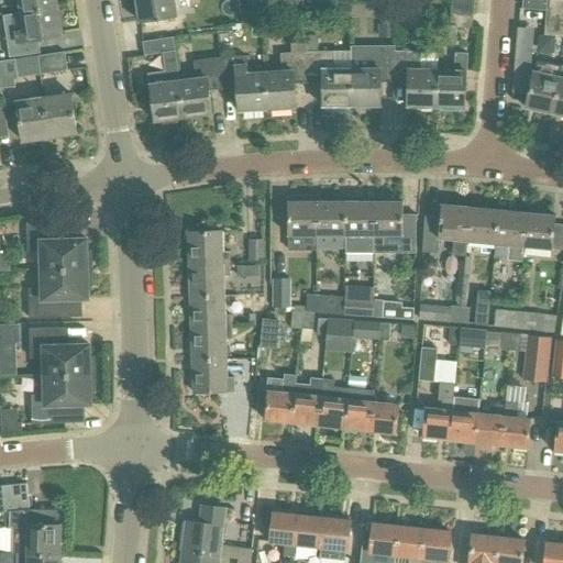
[(19,0),(21,14),(58,9),(56,0),(19,0)]
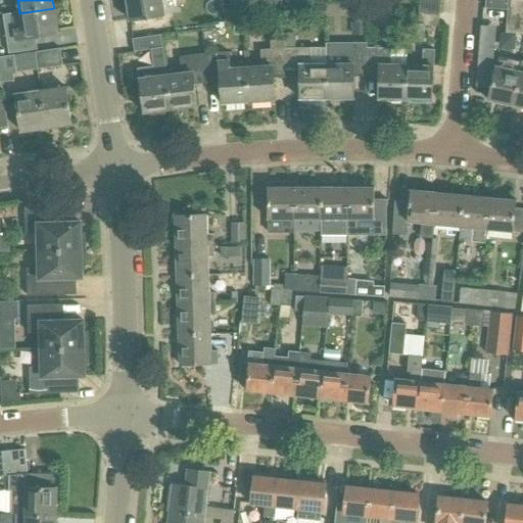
[(125,0),(129,21),(163,16),(160,0),(162,0),(125,0)]
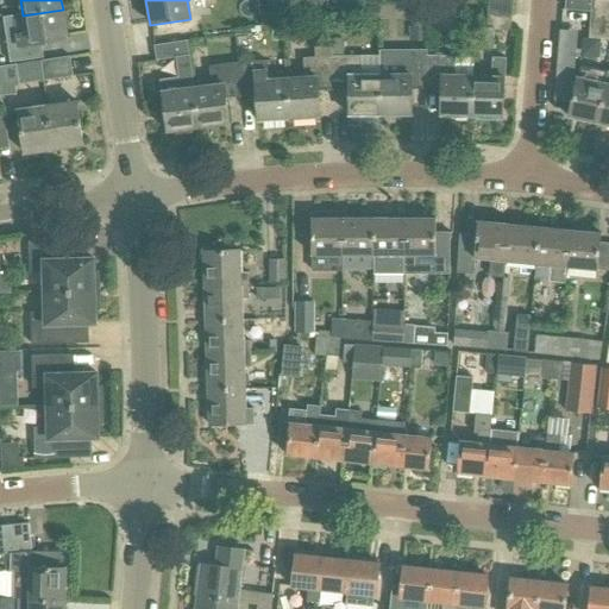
[(510,17),(512,1),(494,0),(487,0),(487,16),(510,17)]
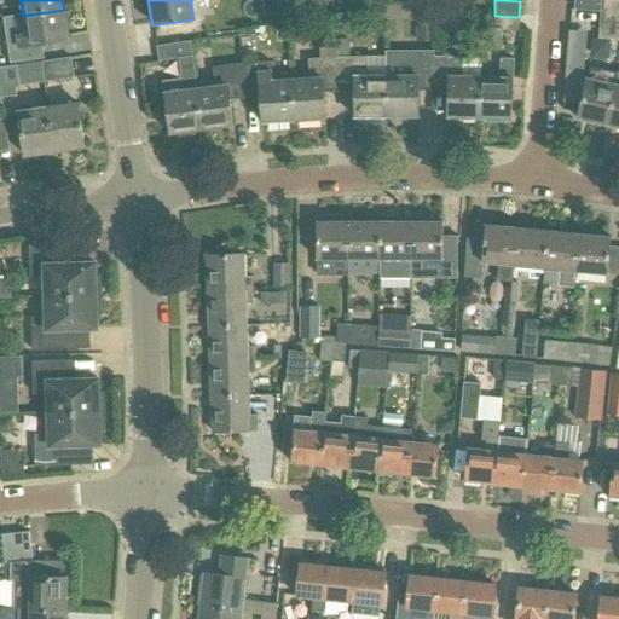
[(574,0),(574,11),(601,12),(601,0),(574,0)]
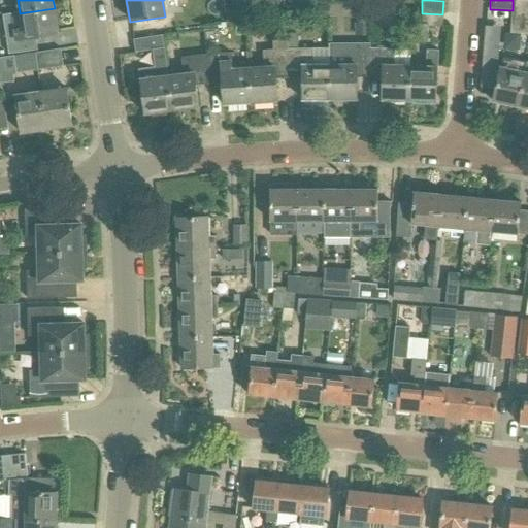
[(527,0),(513,0),(513,10),(512,33),(527,33),(527,0)]
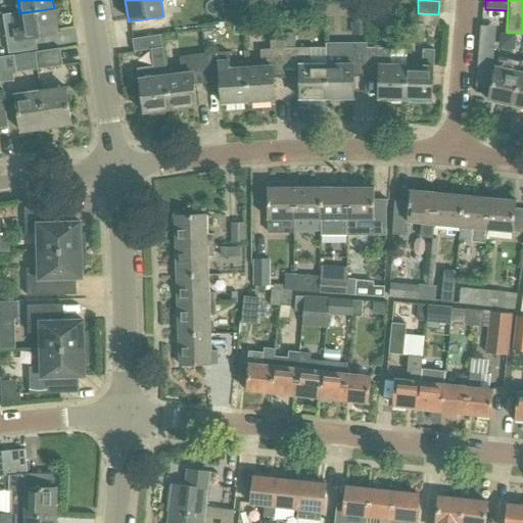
[(19,13),(3,15),(9,54),(33,51),(31,38),(57,35),(54,8),(19,13)]
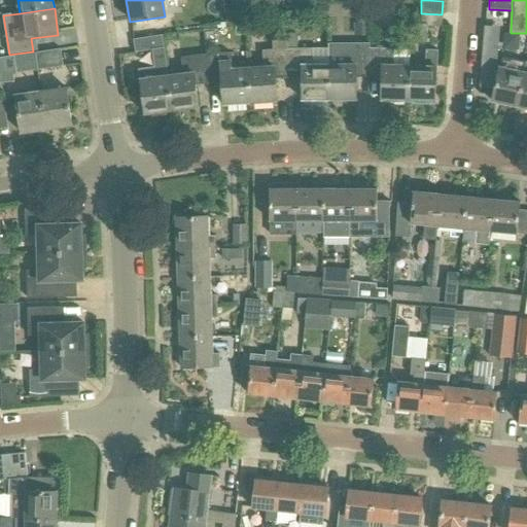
[(442,14),(421,13),(420,27),(441,28),(442,14)]
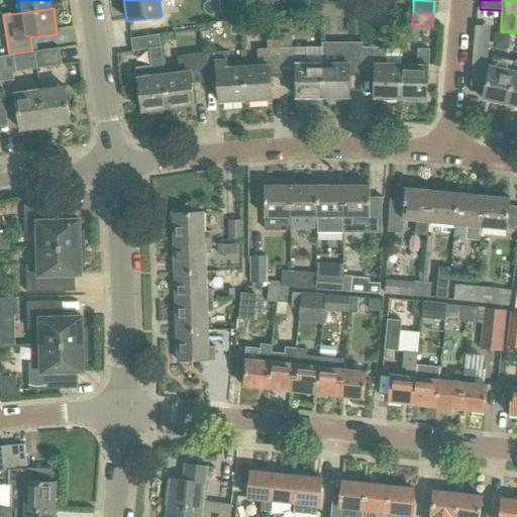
[(212,15),(213,28),(223,27),(222,14),(212,15)]
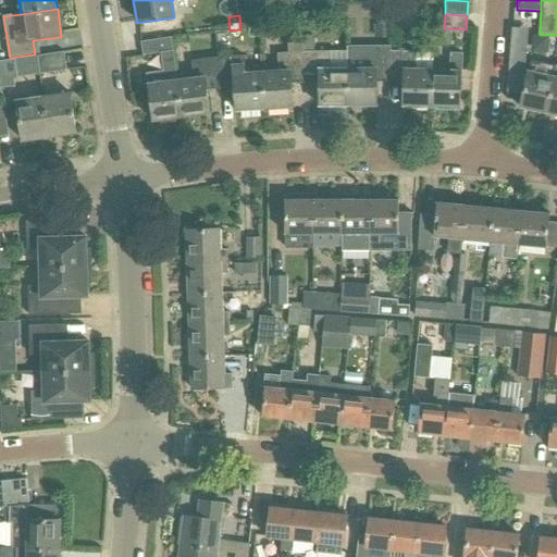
[(373,24),(373,38),(387,38),(387,24),(373,24)]
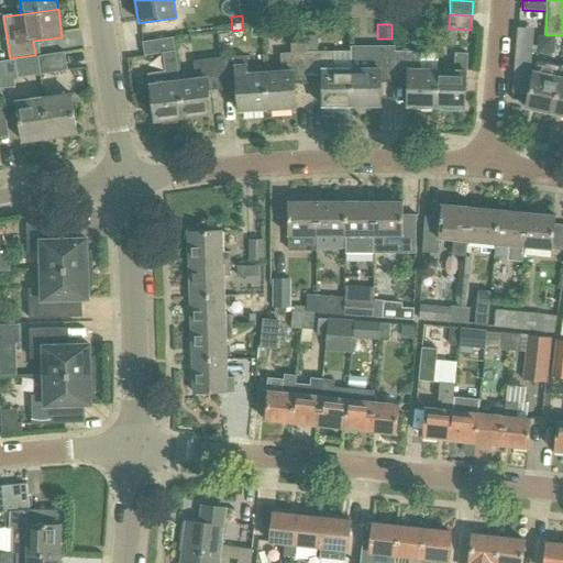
[(183,119),(178,81),(172,39),(142,43),(144,57),(162,54),(164,73),(147,74),(154,122),(183,119)]
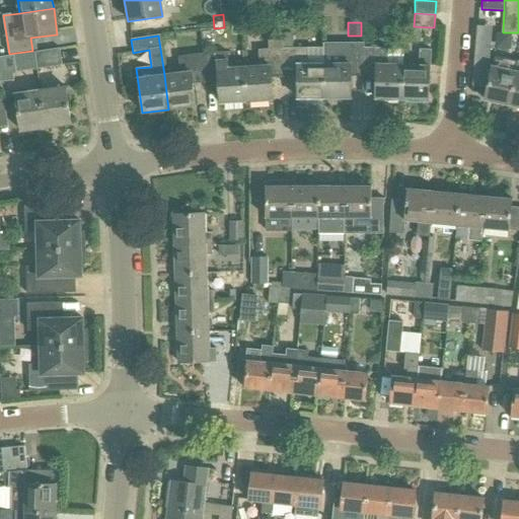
[(297,99),(323,98),(323,48),(293,49),(293,35),(282,35),(282,42),(283,49),(283,73),(297,72),(297,99)]
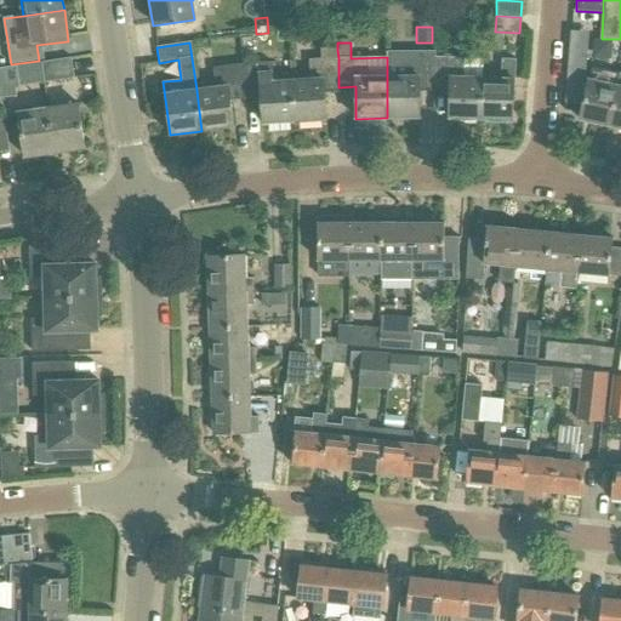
[(292,80),(295,123),(326,120),(324,89),(339,87),(339,58),(337,50),(323,52),(323,60),(309,60),(311,79),(292,80)]
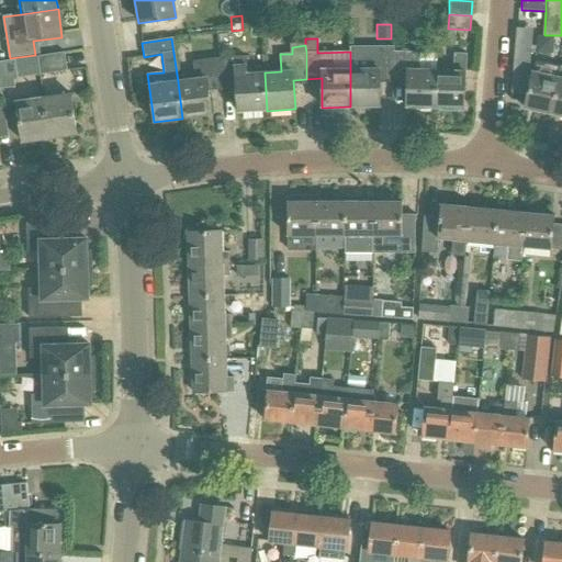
[(380,78),(393,78),(393,51),(393,46),(350,46),(350,52),(350,107),(379,107),(380,78)]
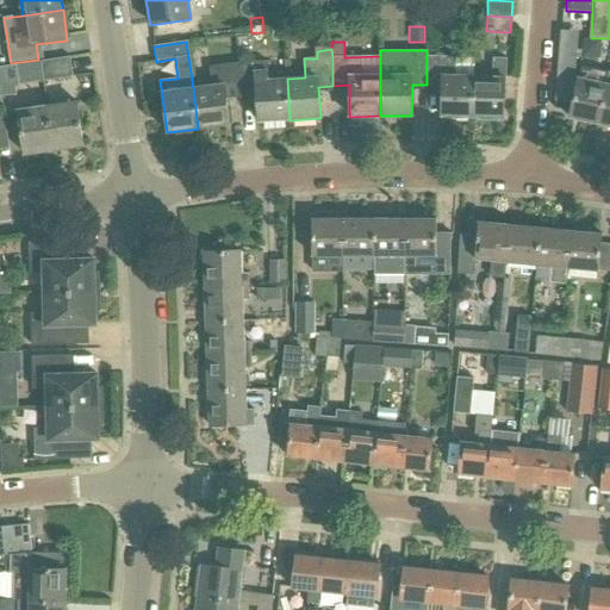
[(427,55),(427,85),(441,85),(440,116),(473,118),(473,76),(455,76),(455,56),(427,55)]
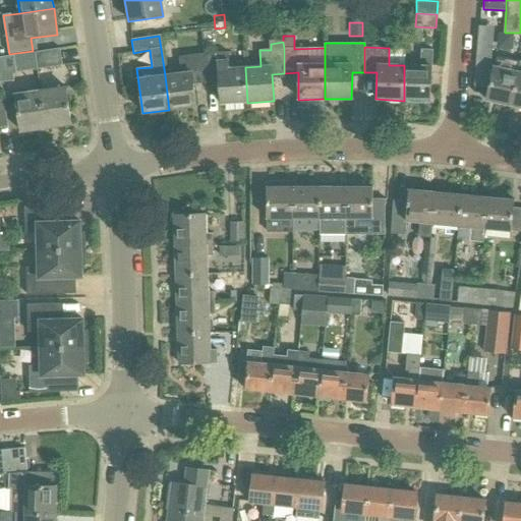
[(35,52),(38,69),(62,65),(60,49),(35,52)]
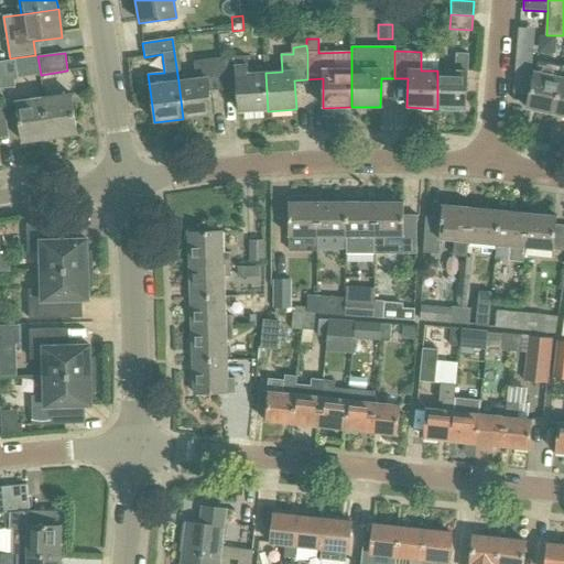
[(437,71),(437,109),(465,110),(468,54),(456,53),(455,72),(437,71)]
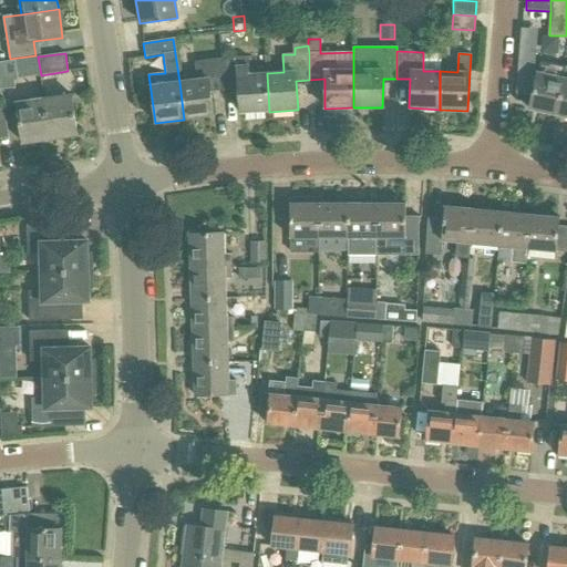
[(220,59),(223,86),(237,85),(239,113),(269,112),(267,73),(249,74),(247,58),(223,59),(220,59)]
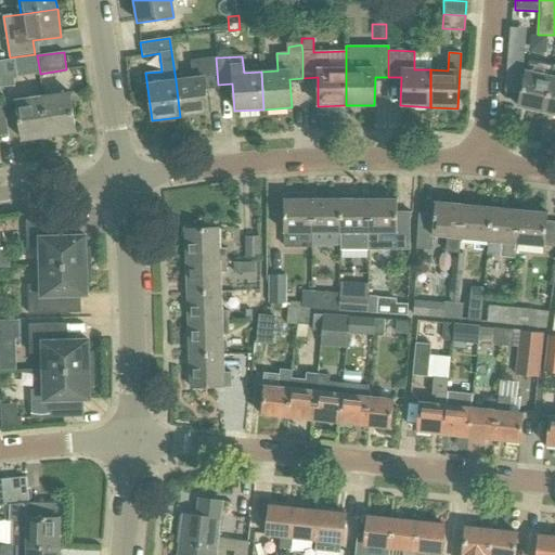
[(193,78),(176,80),(180,117),(209,114),(205,86),(218,85),(216,57),(190,61),(193,78)]
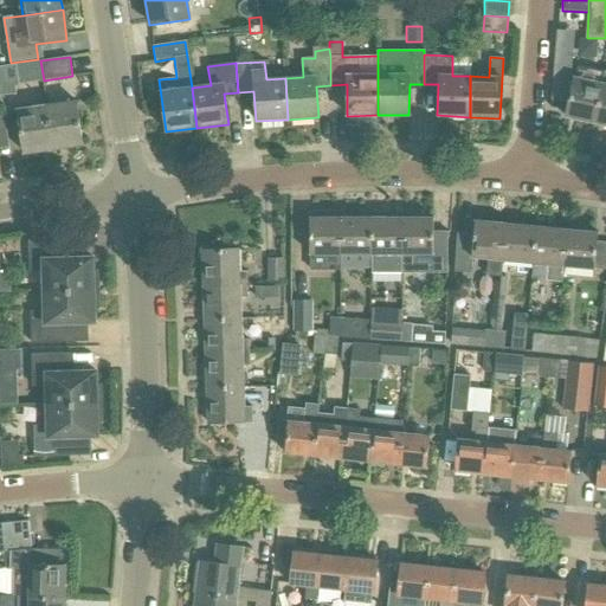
[(566,116),(594,123),(604,83),(605,71),(578,65),(566,116)]
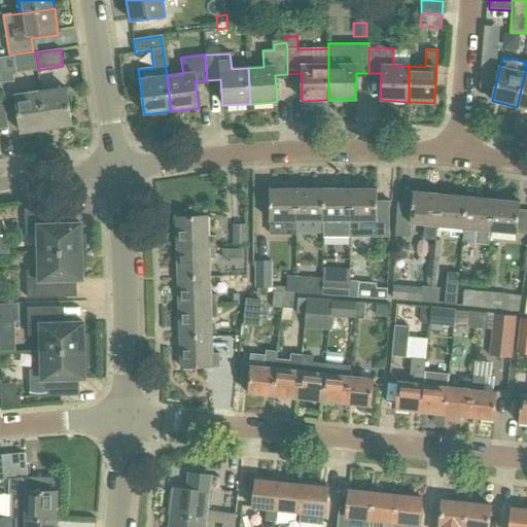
[(0,76),(1,85),(14,83),(13,76),(16,75),(14,59),(0,60),(0,76)]
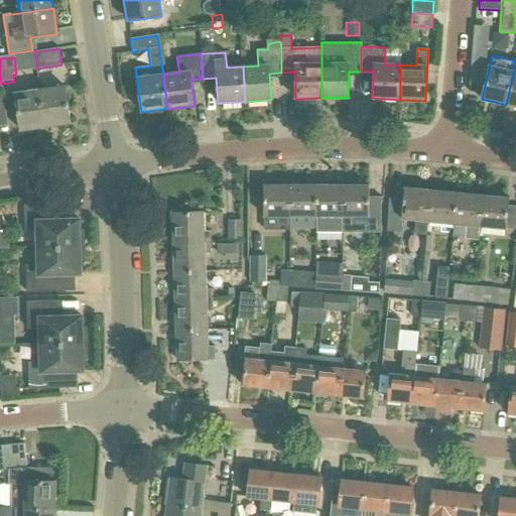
[(515,71),(514,71),(506,105),(515,107),(515,71)]
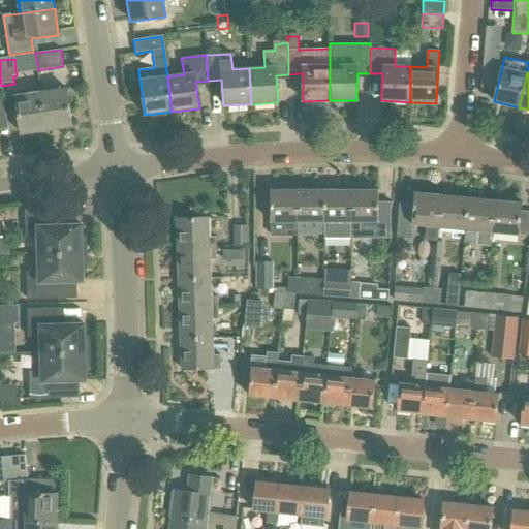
[(40,94),(45,130),(71,127),(66,90),(40,94)]
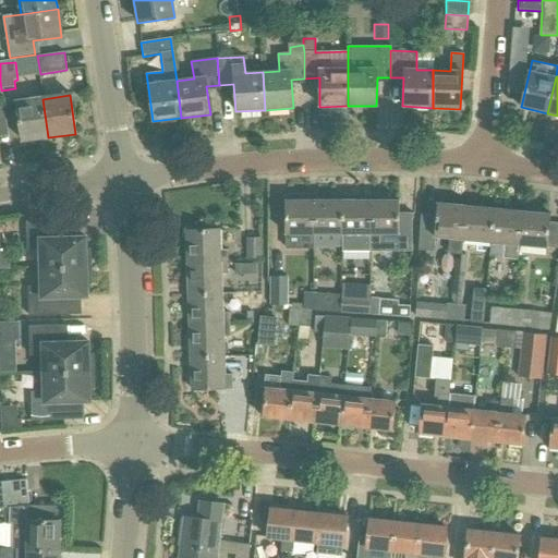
[(48,137),(43,99),(16,102),(22,142),(48,137)]
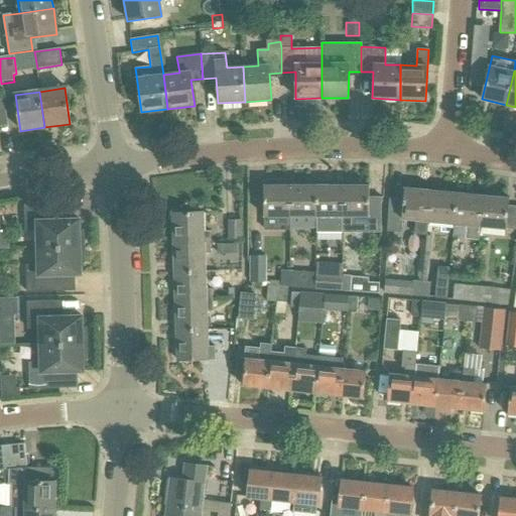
[(263,186),(263,216),(290,216),(290,186),(290,185),(278,184),(278,180),(264,180),(264,184),(263,184),(263,186)]
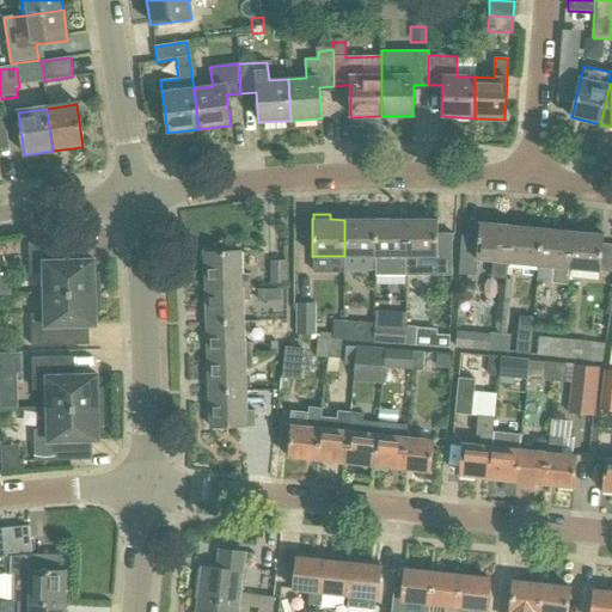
[(344,221),(344,256),(375,256),(375,221),(375,220),(344,220),(344,221)]
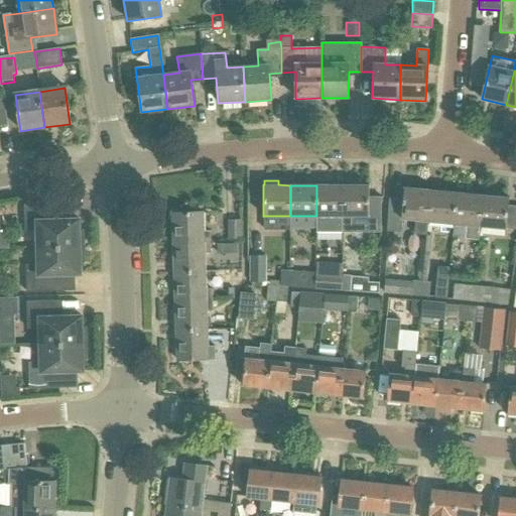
[(316,217),(316,232),(343,232),(343,231),(342,186),(343,185),(316,185),(316,186),(316,216),(316,217)]
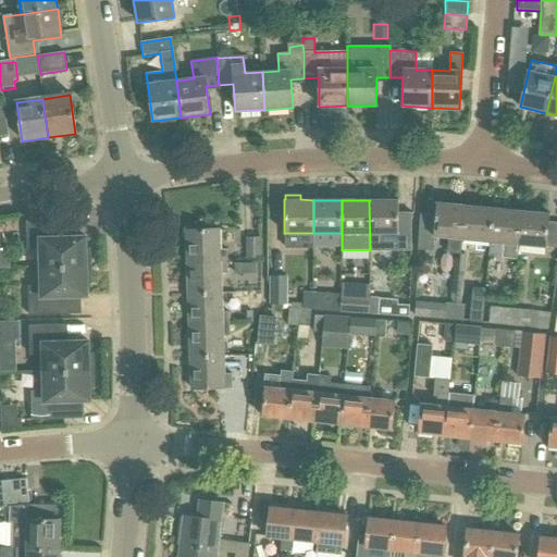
[(370,249),(370,250),(382,250),(384,250),(384,249),(410,249),(411,219),(413,219),(413,214),(398,214),(398,201),(398,200),(370,200),(369,201),(370,249)]
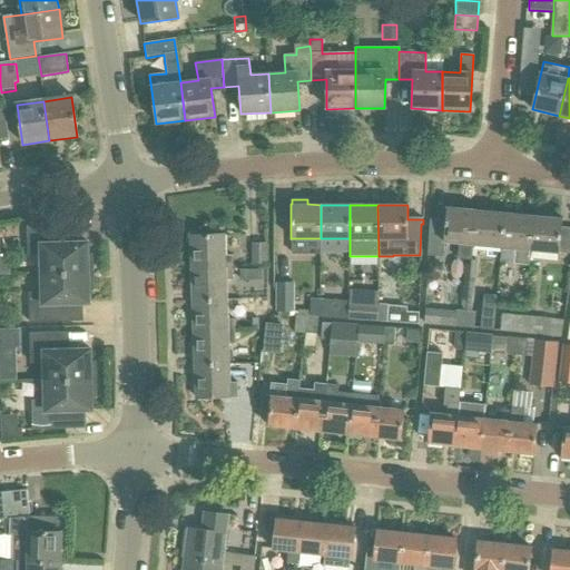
[(431,220),(428,256),(443,257),(445,242),(459,243),(458,258),(459,258),(471,259),(472,245),(473,232),(477,209),(446,207),(445,222),(431,220)]
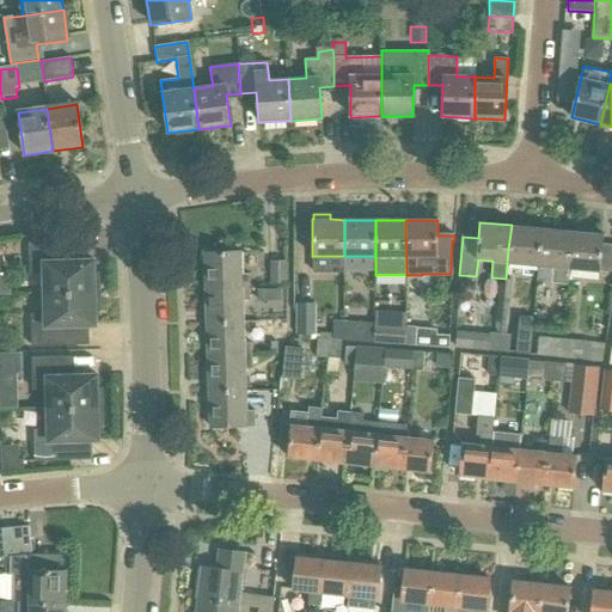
[(508,249),(507,263),(538,265),(542,228),(512,225),(508,249)]
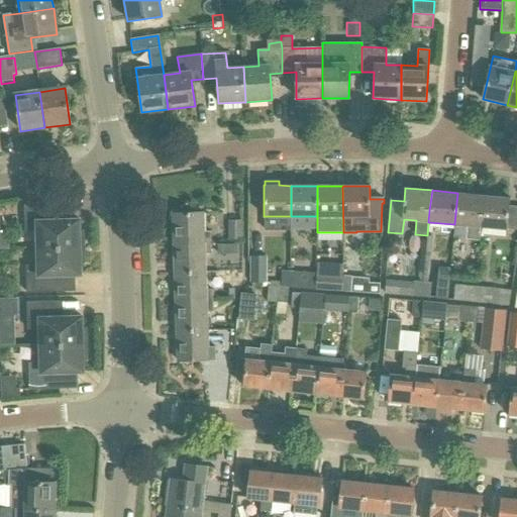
[(454,224),(454,225),(468,226),(467,238),(467,240),(479,241),(481,227),(483,195),(457,193),(454,224)]
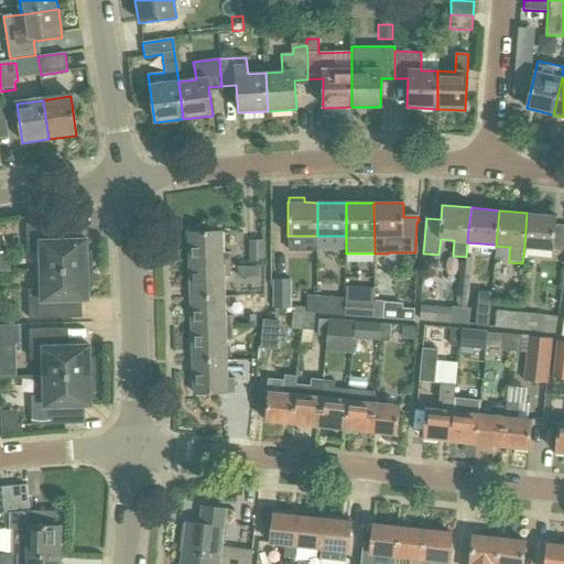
[(527,213),(524,248),(553,251),(555,226),(556,216),(527,213)]
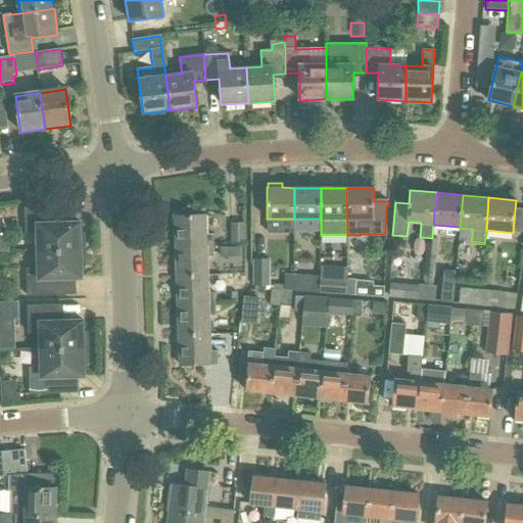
[(37,235),(38,252),(85,250),(85,234),(80,235),(80,223),(55,224),(55,207),(25,208),(25,235),(37,235)]
